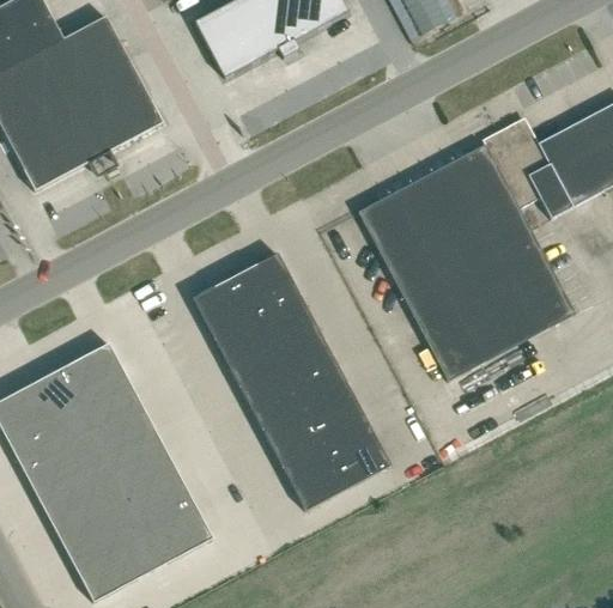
[(10,0),(0,5),(0,71),(62,38),(42,0),(10,0)]
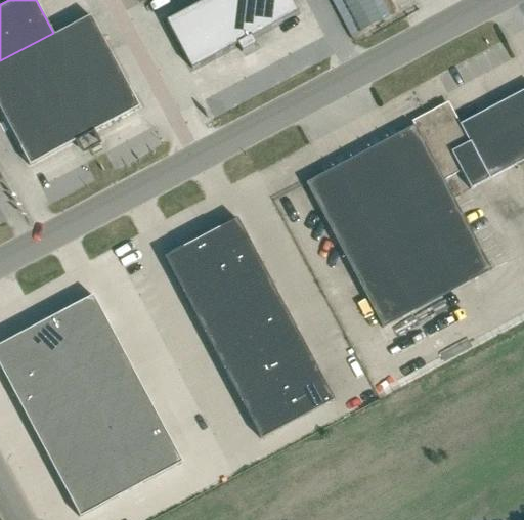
[(252,34),(298,9),(292,0),(199,0),(166,17),(191,66),(237,42),(242,49),(256,41),(252,34)]
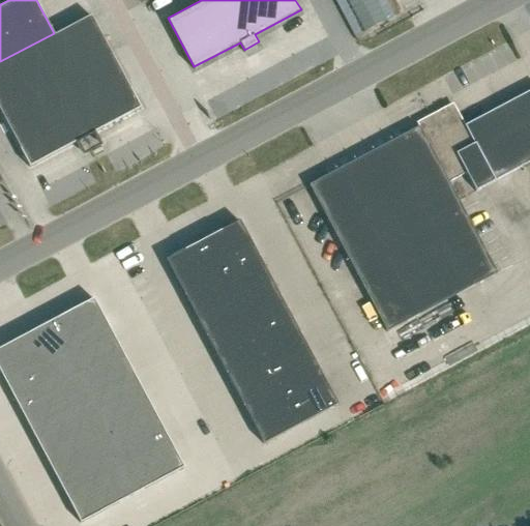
[(135,93),(134,94),(91,13),(54,33),(0,61),(0,107),(24,152),(23,152),(30,165),(141,106),(135,93)]
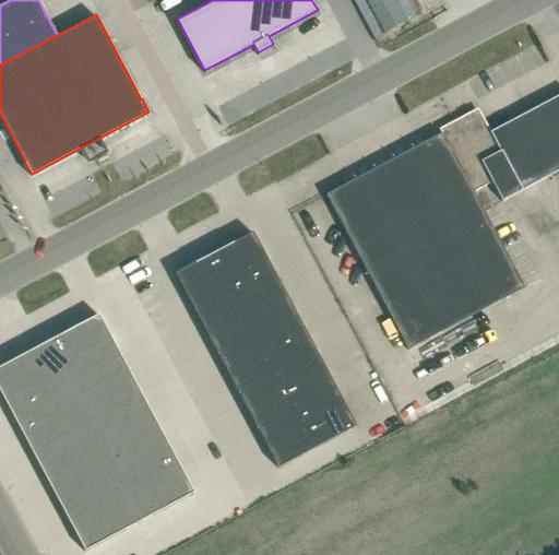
[(442,130),(325,192),(407,347),(525,285),(474,189),(491,179),(502,199),(558,167),(558,92),(490,129),(486,121),(464,124),(460,116),(440,126),(442,130)]
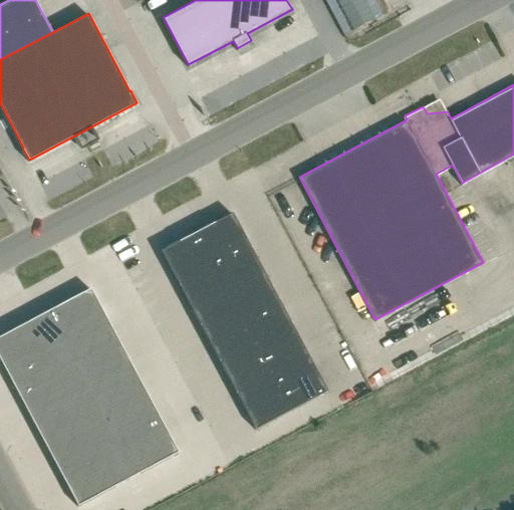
[(327,390),(232,212),(161,250),(255,428),(327,390)]
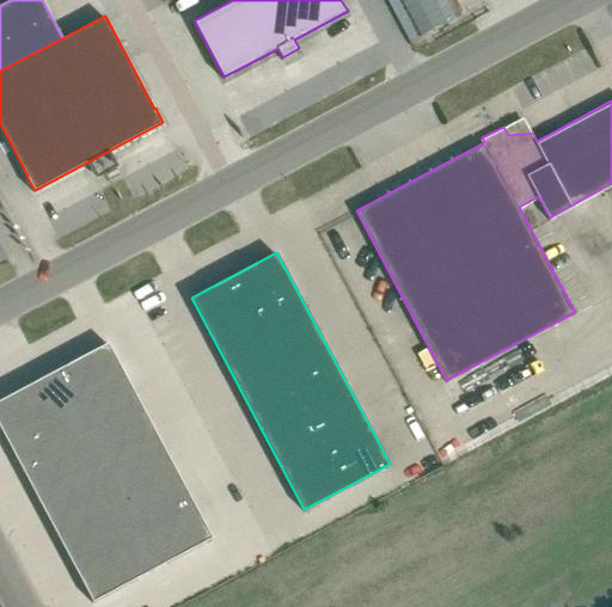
[(0,399),(0,425),(92,600),(212,537),(108,342),(0,399)]
